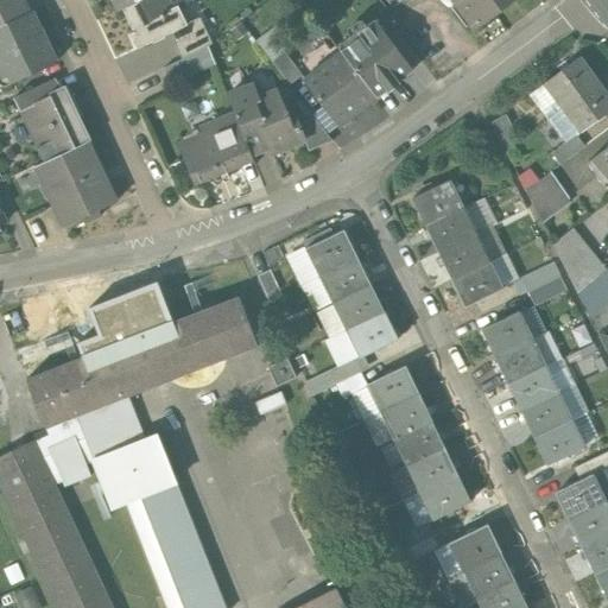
[(0,0),(0,27),(32,12),(26,0),(0,0)]
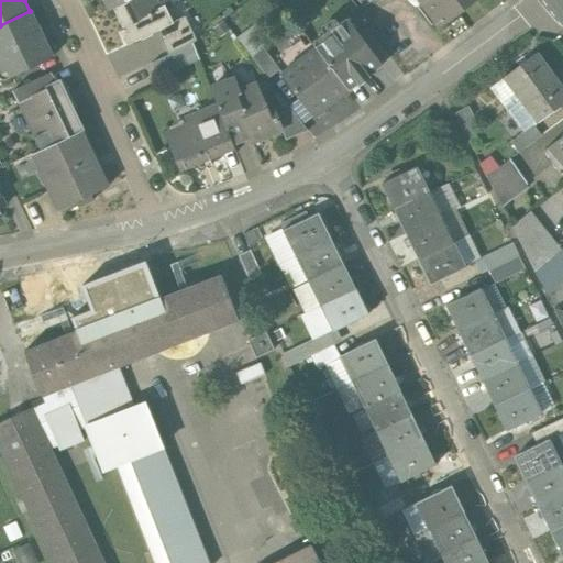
[(163,0),(132,0),(116,8),(129,34),(124,36),(123,37),(122,41),(123,43),(125,44),(128,45),(141,40),(141,41),(150,36),(150,35),(156,32),(169,26),(168,25),(162,10),(167,8),(163,0)]
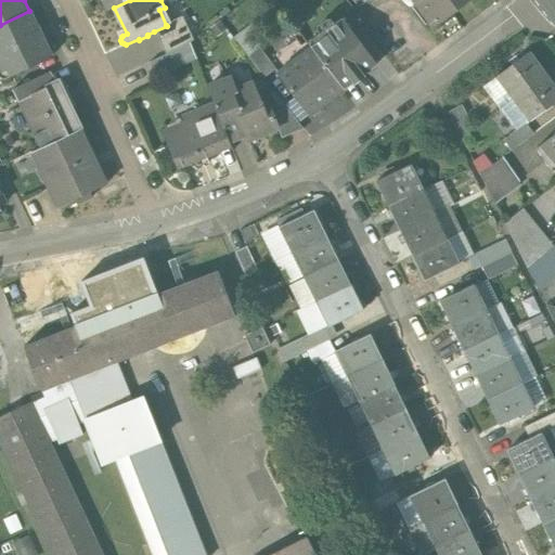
[(413,0),(435,26),(470,0),(413,0)]
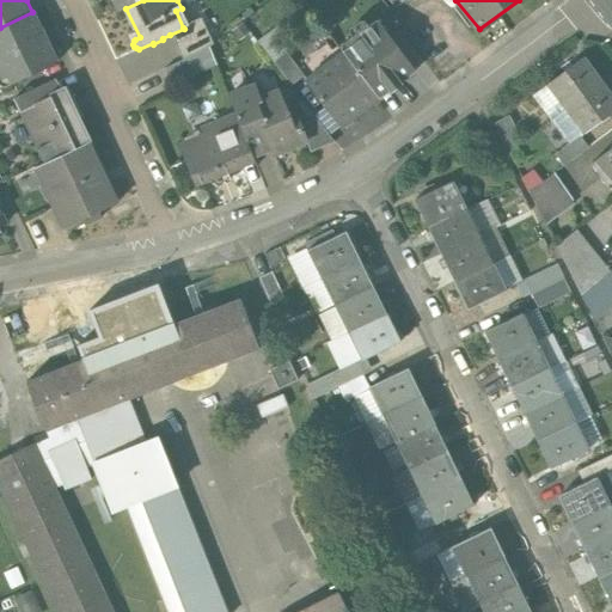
[(32,12),(0,28),(0,71),(5,80),(10,78),(14,86),(57,66),(47,43),(50,42),(44,31),(42,32),(32,12)]
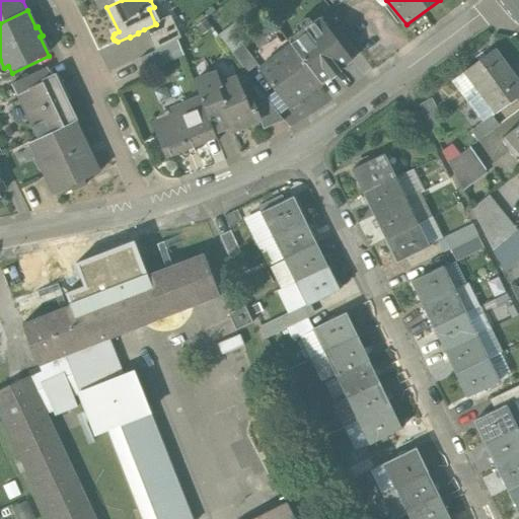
[(169,16),(155,23),(156,24),(144,29),(154,52),(177,41),(180,39),(169,16)]
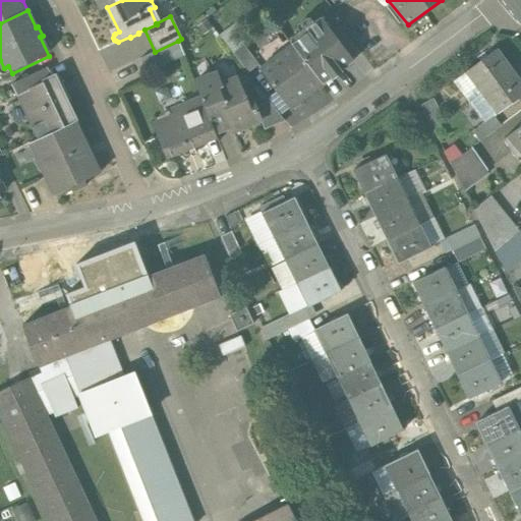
[(321,17),(307,27),(310,33),(293,45),(322,83),(353,61),(344,49),(346,48),(331,29),(330,30),(321,17)]
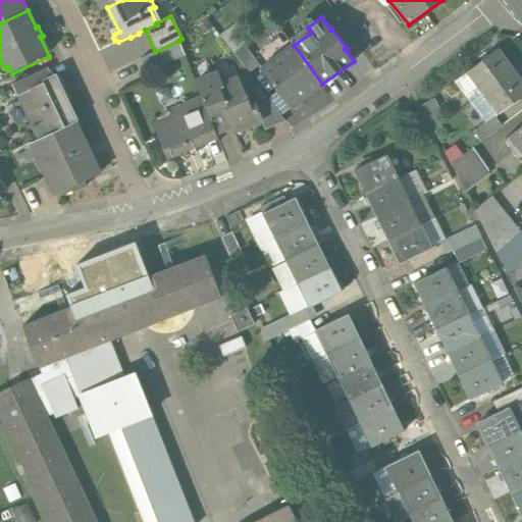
[(155,52),(140,59),(147,73),(185,56),(178,41),(155,52)]
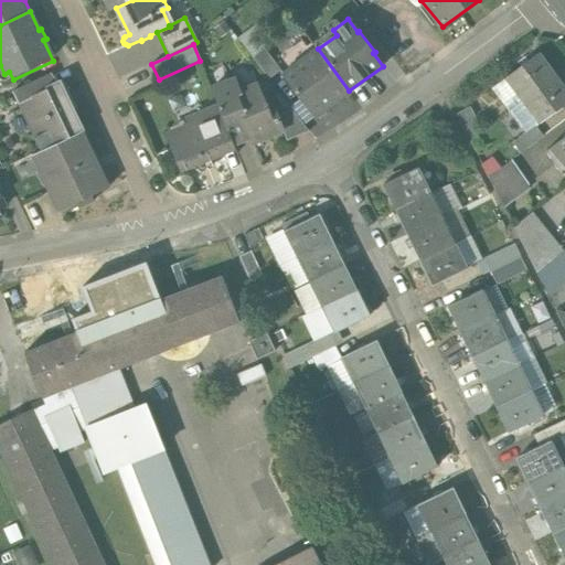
[(264,49),(252,57),(268,78),(280,68),(264,49)]
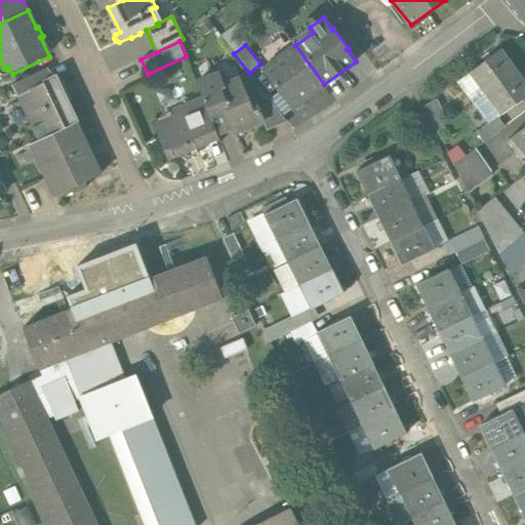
[(295,45),(280,57),(284,62),(273,70),(270,65),(263,70),(292,111),(325,86),(324,84),(295,45)]
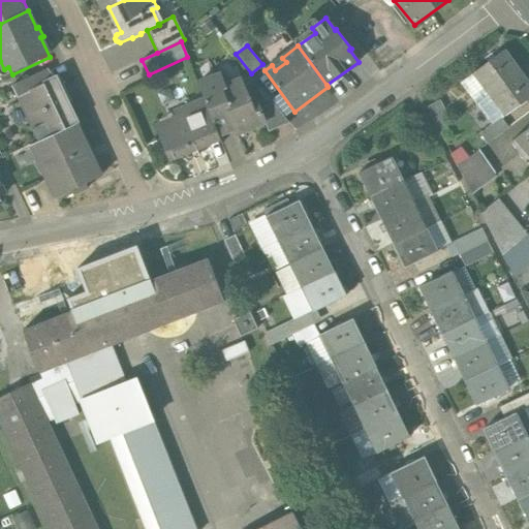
[(503,52),(474,73),(490,94),(519,72),(503,52)]
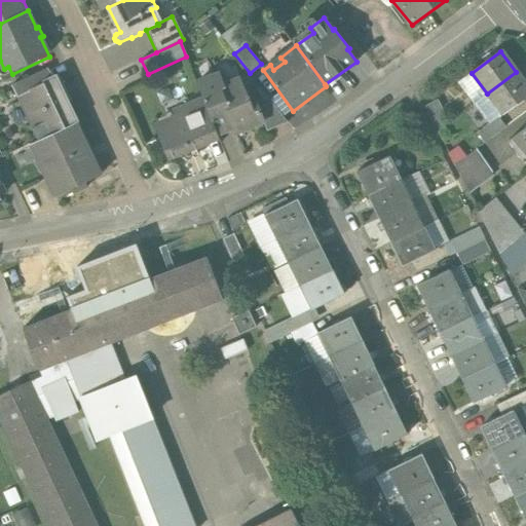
[(43,71),(11,86),(19,100),(24,98),(23,96),(49,83),(43,71)]
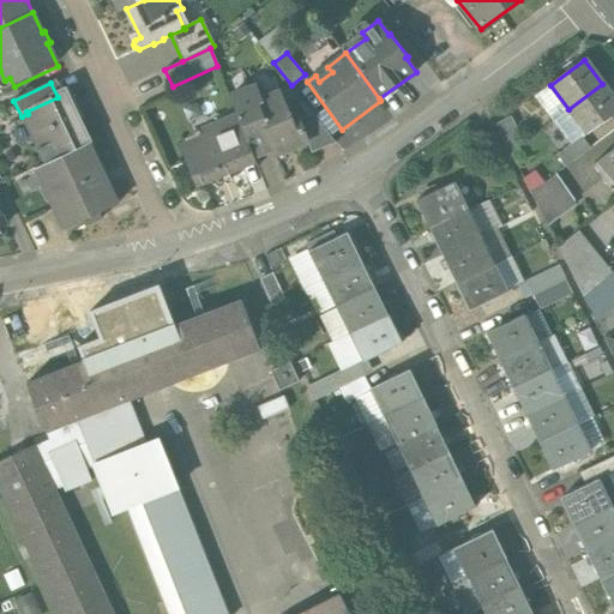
[(613,100),(602,84),(569,109),(587,133),(613,113),(613,100)]
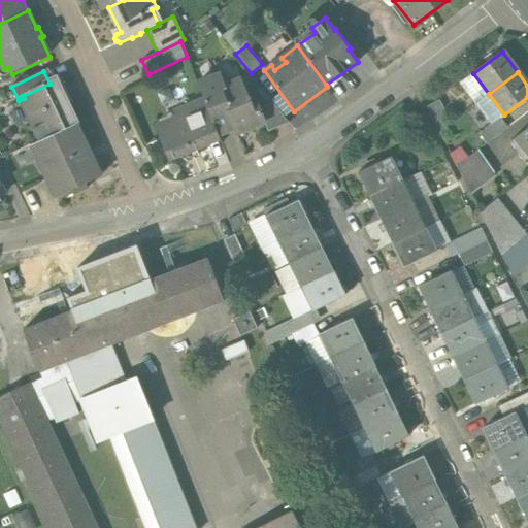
[(220,75),(198,84),(205,104),(216,131),(218,135),(236,128),(237,128),(235,123),(240,121),(236,112),(232,114),(221,86),(224,85),(220,75)]
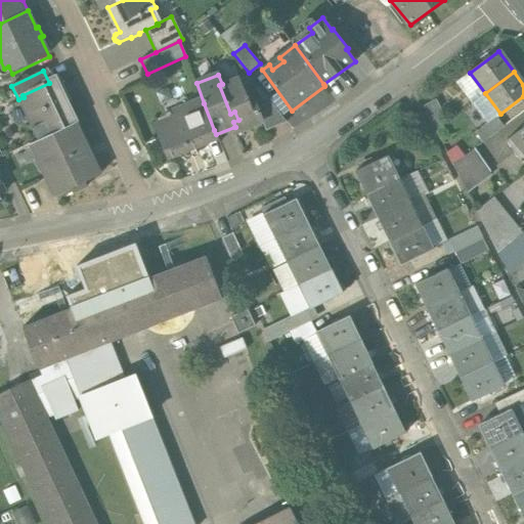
[(248,99),(242,82),(234,79),(222,84),(219,85),(230,114),(234,112),(238,120),(233,122),(235,127),(234,127),(235,130),(263,120),(257,105),(255,100),(251,98),(248,99)]
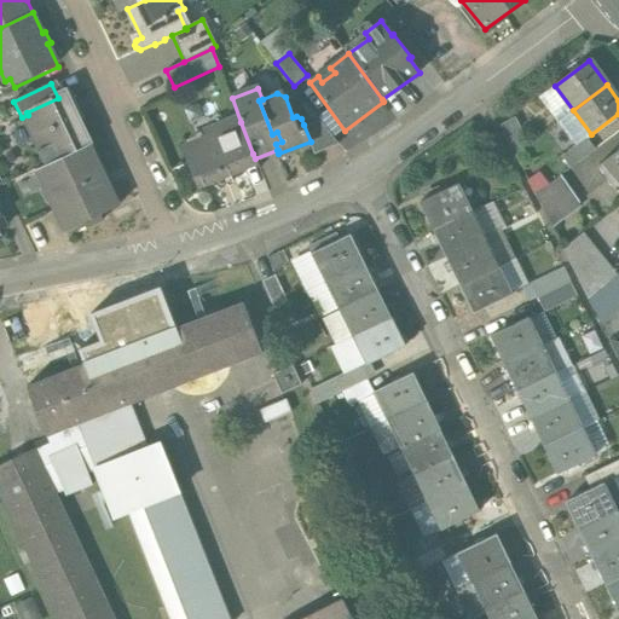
[(58,98),(27,113),(28,115),(46,152),(52,150),(57,161),(90,145),(71,106),(73,105),(74,102),(73,98),(69,97),(67,97),(64,97),(63,96),(58,98)]
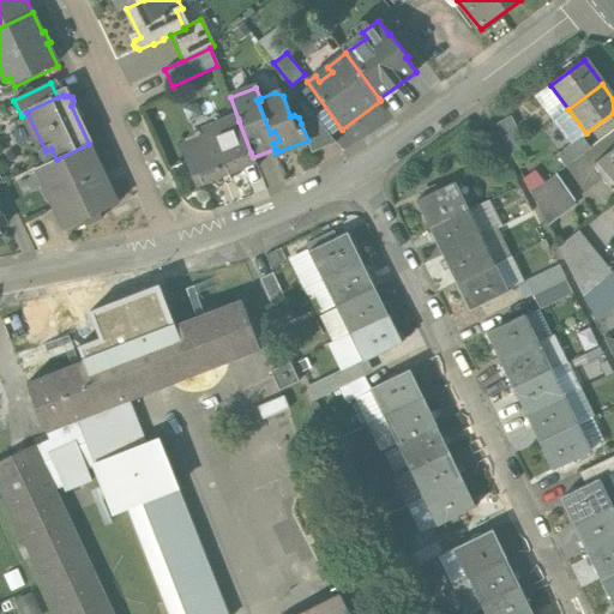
[(511,116),(498,122),(511,149),(524,143),(511,116)]
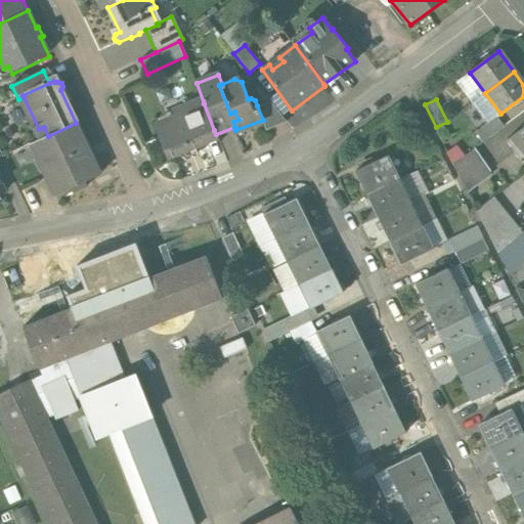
[(287,122),(269,100),(257,105),(263,120),(266,130),(287,122)]
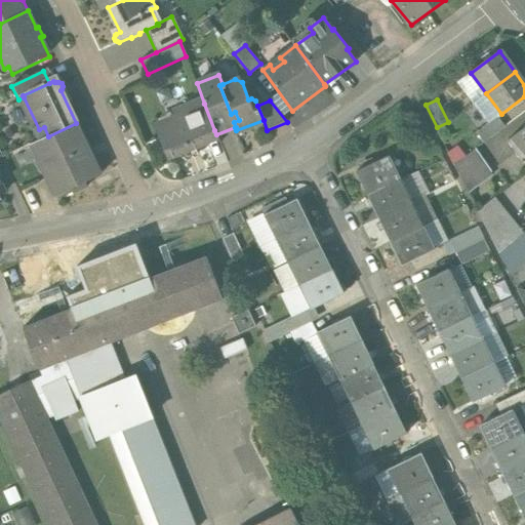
[(204,104),(174,115),(177,121),(159,128),(165,142),(169,140),(173,153),(188,147),(187,144),(193,142),(195,145),(196,147),(198,147),(200,147),(202,147),(204,145),(204,144),(205,142),(202,134),(214,130),(204,104)]
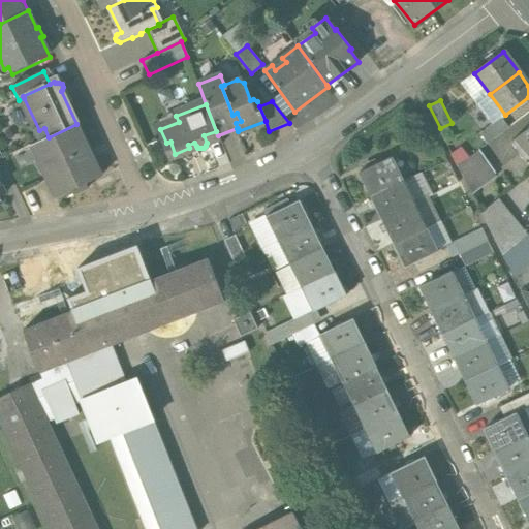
[(424,115),(410,122),(422,143),(434,136),(424,115)]
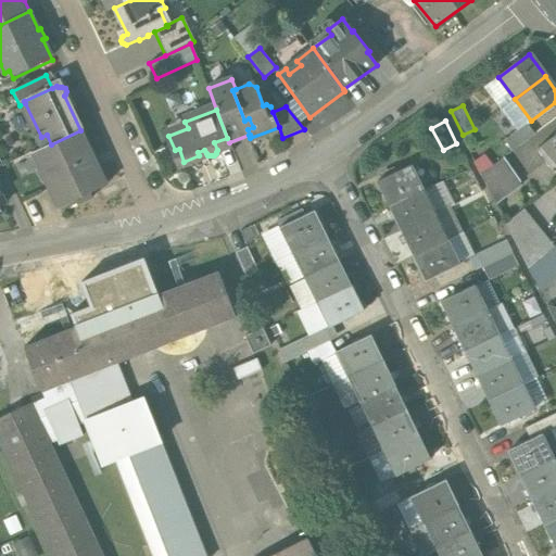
[(525,124),(504,140),(513,152),(533,136),(525,124)]
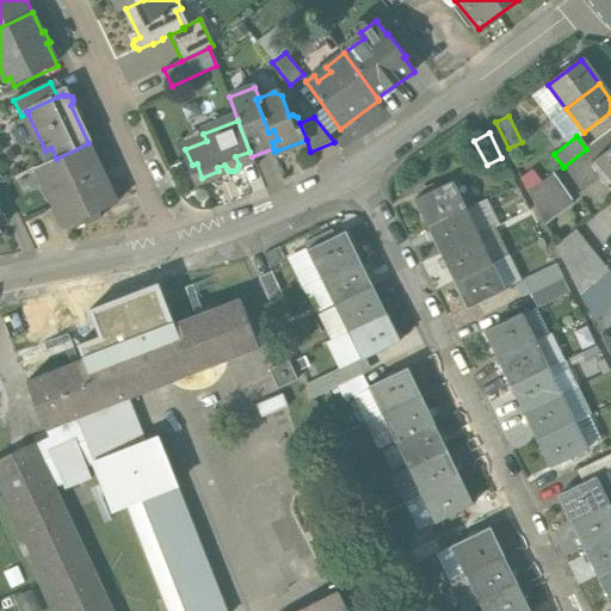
[(56,159),(36,168),(45,189),(49,187),(54,197),(50,198),(66,230),(118,205),(110,186),(111,186),(104,172),(104,173),(90,143),(88,143),(56,159)]
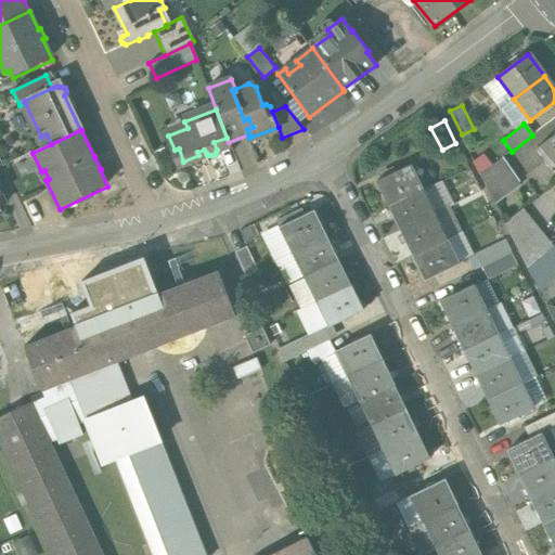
[(554,134),(536,151),(551,169),(554,166),(554,134)]
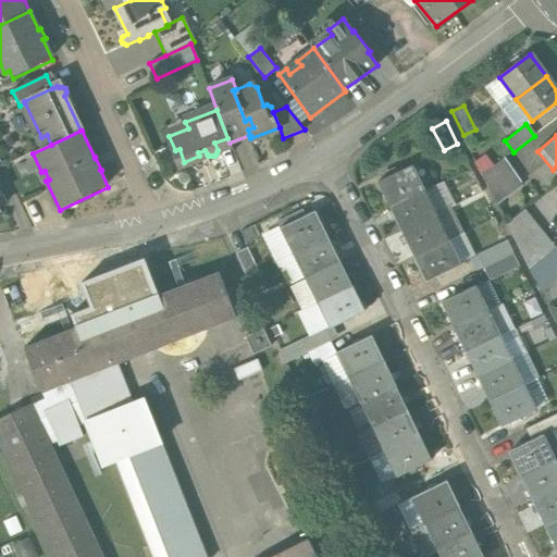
[(505,159),(481,176),(494,202),(522,184),(505,159)]
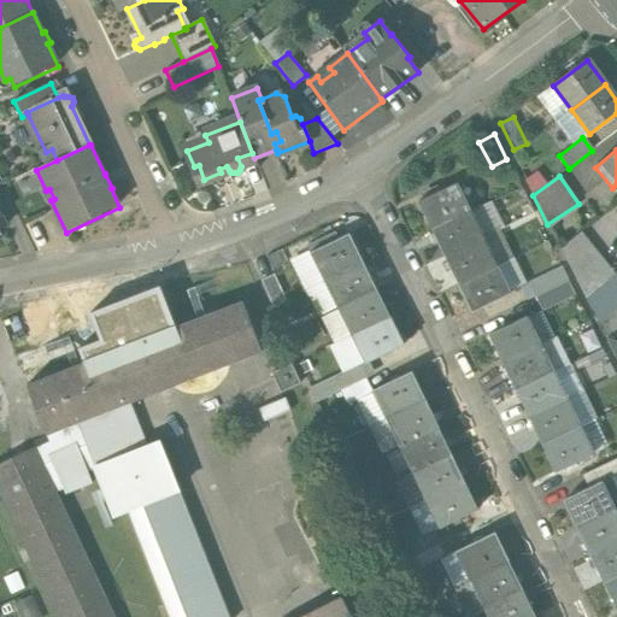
[(456,184),(418,204),(430,230),(469,212),(456,184)]
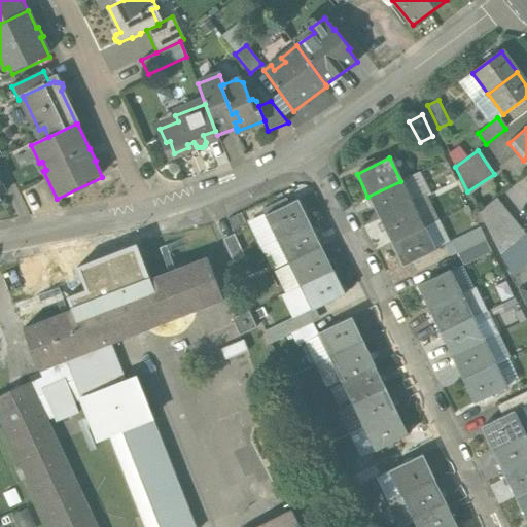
[(400,181),(367,197),(379,220),(412,204),(400,181)]
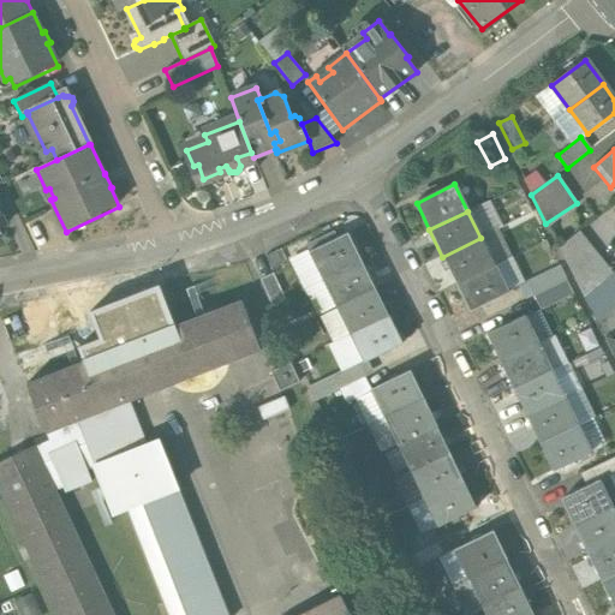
[(611,275),(579,232),(559,249),(584,299),(611,275)]
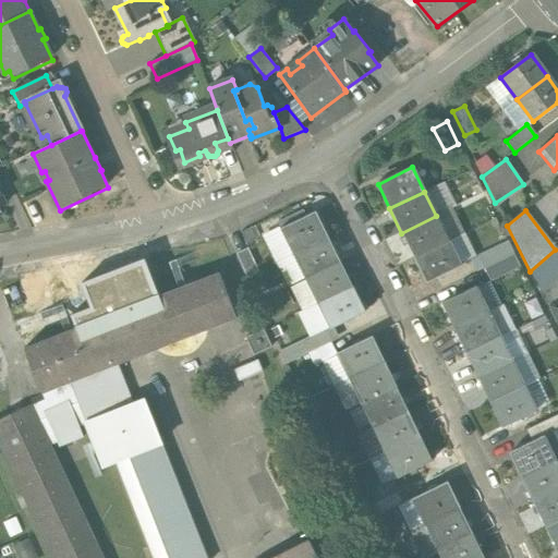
[(314,213),(280,229),(292,254),(327,238),(314,213)]
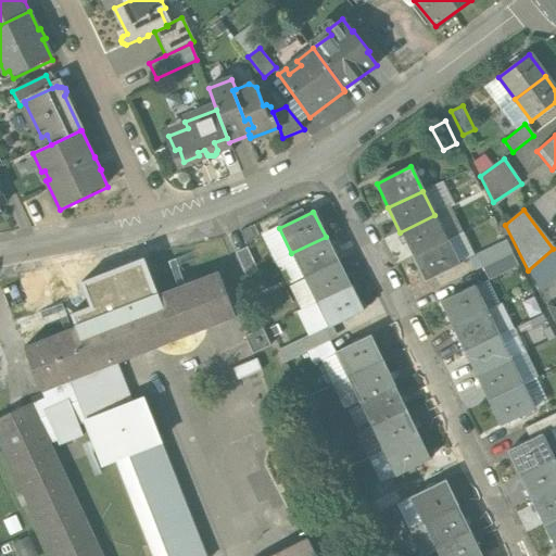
[(434,215),(400,232),(413,257),(446,240),(434,215)]
